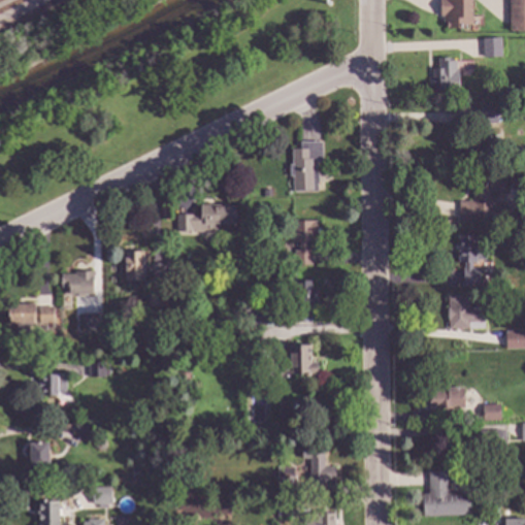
[(473,0),(473,15),(472,15),(472,23),(466,23),(466,26),(448,26),(448,20),(445,20),(445,13),(441,13),(441,0),(473,0)]
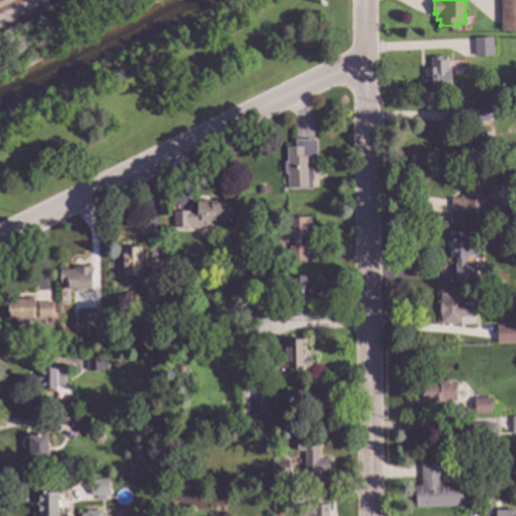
[(515,29),(502,29),(502,0),(515,0),(515,29)]
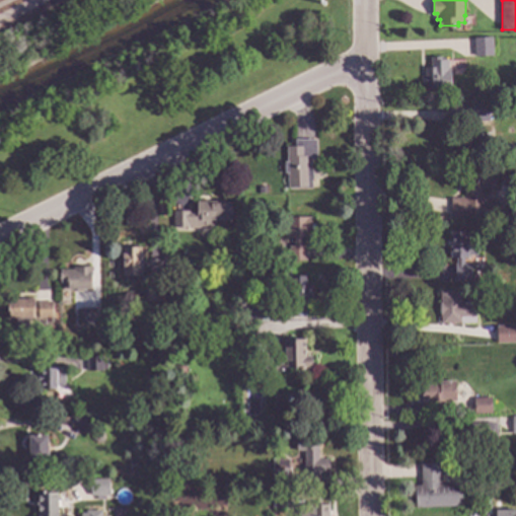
[(495,54),(495,35),(476,37),(476,54),(495,54)]
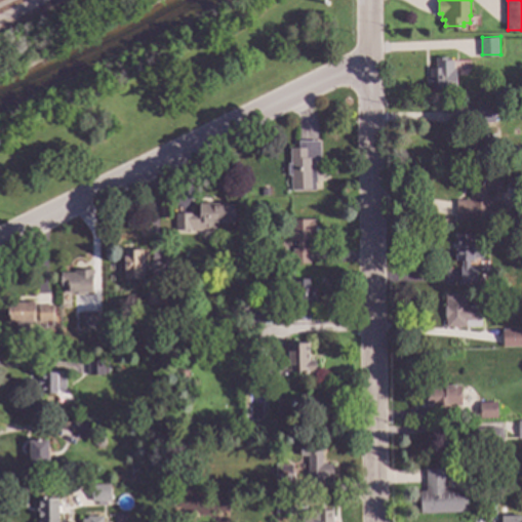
[(447,58),(454,58),(454,69),(457,69),(457,91),(434,91),(434,84),(431,84),(431,68),(437,68),(436,56),(447,56),(447,58)]
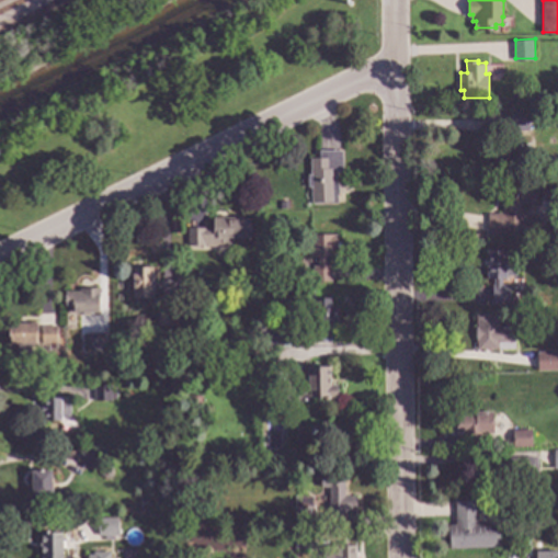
[(530,131),(510,131),(510,112),(530,112),(530,131)]
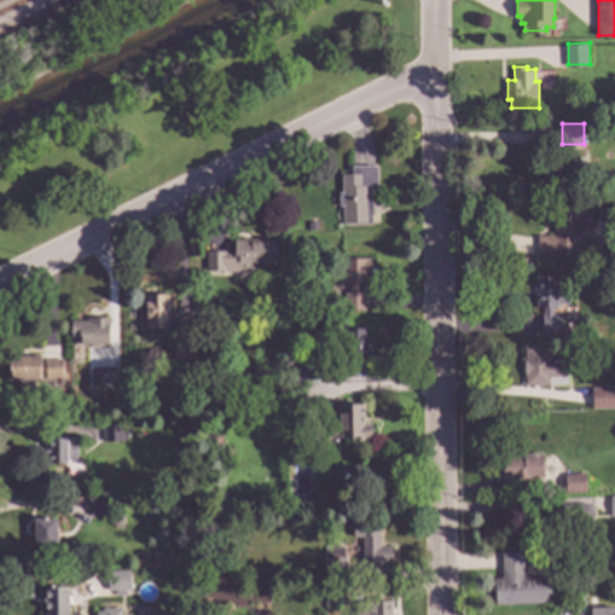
[(586,174),(582,174),(582,184),(566,185),(566,183),(547,183),(547,161),(563,161),(563,157),(585,157),(586,174)]
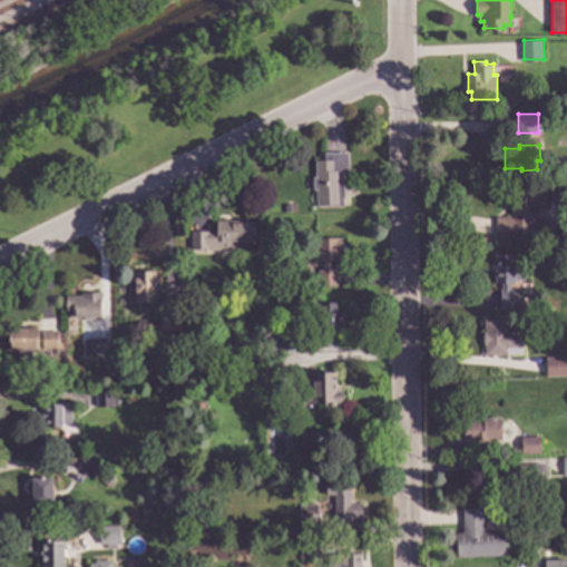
[(350,175),(342,175),(342,186),(344,186),(344,205),(319,206),(319,191),(314,191),(314,176),(316,176),(315,159),(325,159),(325,152),(349,152),(350,175)]
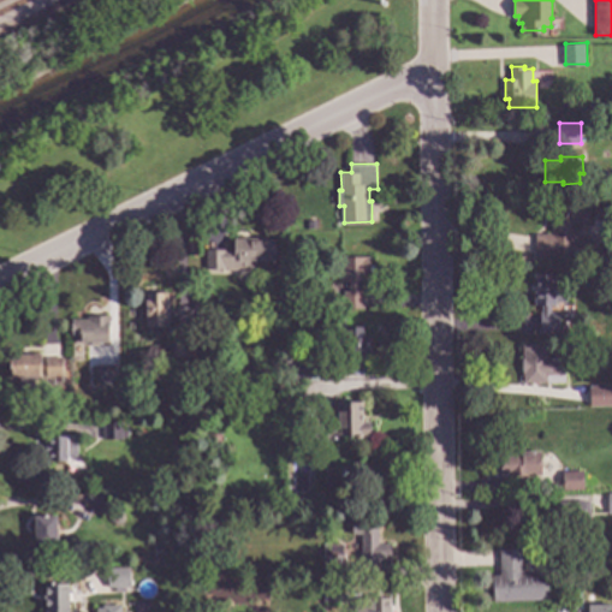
[(592,221),(575,221),(575,226),(582,226),(583,235),(590,233),(590,255),(538,256),(536,233),(553,232),(552,211),(558,211),(558,200),(590,198),(592,221)]
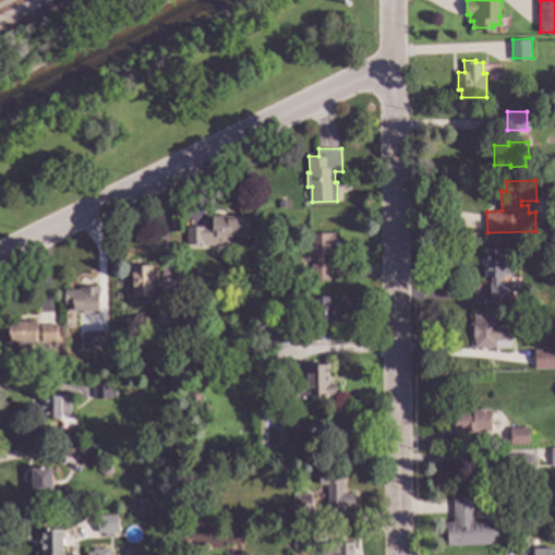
[(250,238),(239,238),(239,237),(233,237),(233,244),(221,243),(221,242),(214,241),(214,245),(189,245),(189,225),(204,225),(204,227),(212,227),(212,216),(250,216),(250,238)]
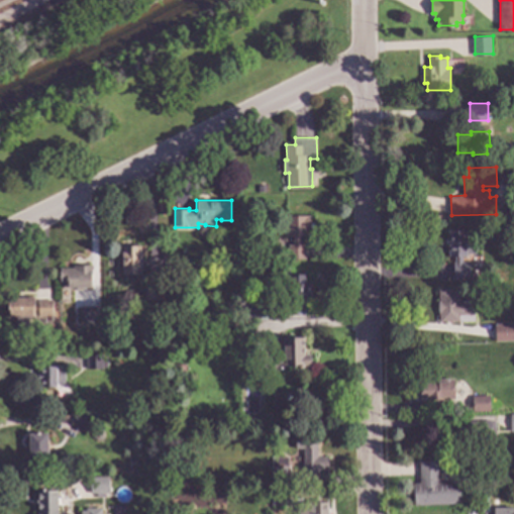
[(311,228),(309,228),(309,235),(302,235),(302,243),(307,243),(307,259),(288,259),(288,243),(293,243),(293,235),(286,235),(286,214),(311,214),(311,228)]
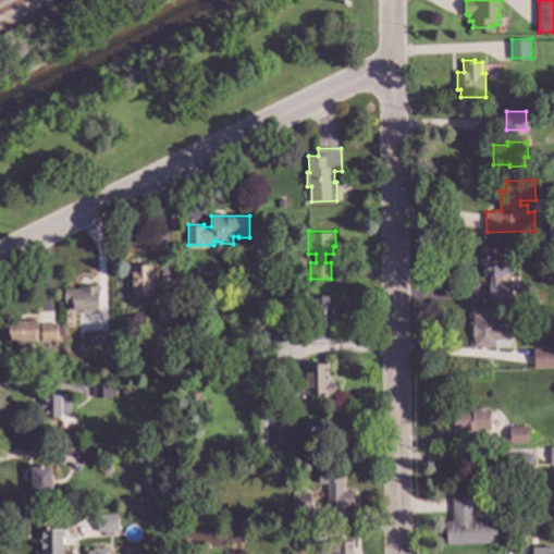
[(503,260),(514,260),(514,272),(504,272),(504,277),(500,277),(500,281),(508,281),(508,299),(489,300),(488,282),(491,282),(491,275),(484,275),(483,247),(503,246),(503,260)]
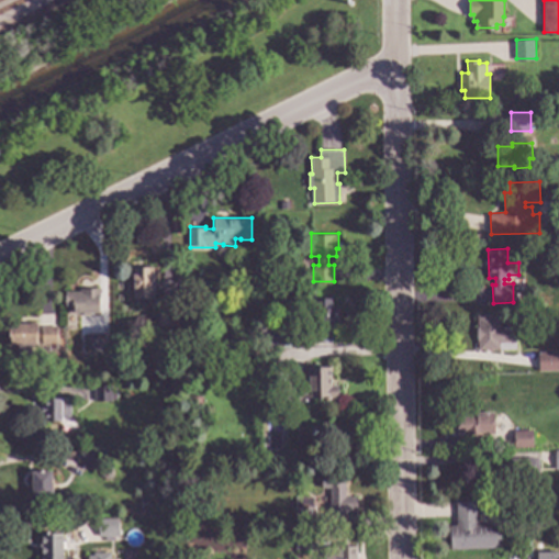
[(154,298),(133,298),(134,266),(155,267),(154,298)]
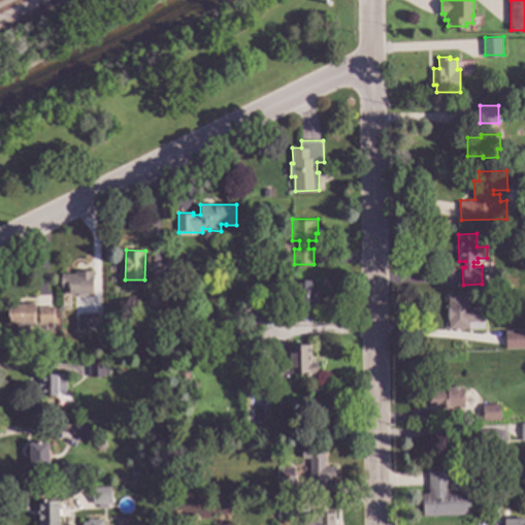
[(95,294),(85,293),(85,295),(79,295),(79,293),(68,292),(68,288),(62,288),(62,274),(76,274),(76,269),(95,269),(95,294)]
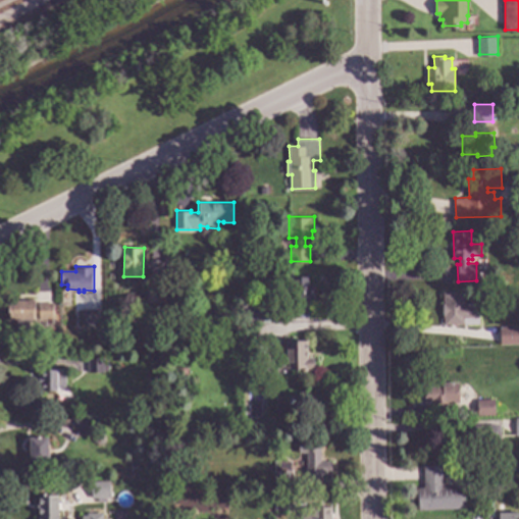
[(309,286),(315,286),(316,300),(317,300),(317,306),(311,306),(311,309),(295,309),(294,290),(289,290),(289,278),(292,278),(292,276),(309,275),(309,286)]
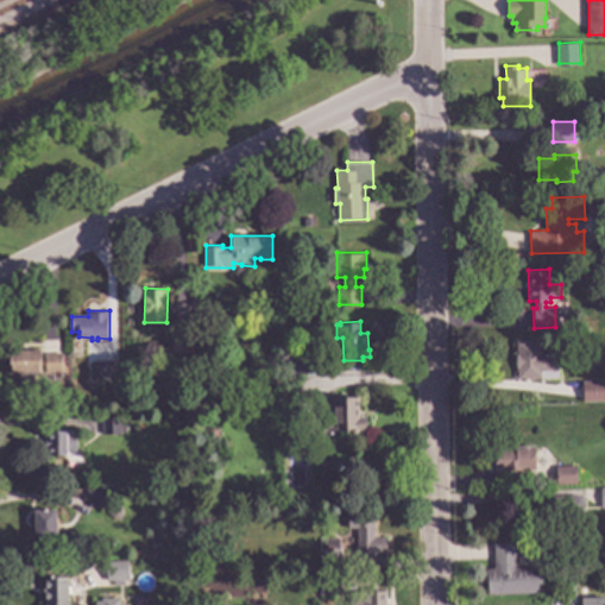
[(193,345),(175,345),(176,327),(189,328),(194,328),(193,345)]
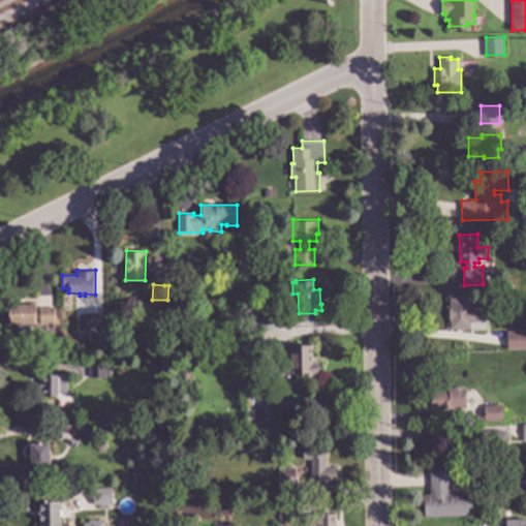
[(470,308),(485,307),(486,328),(451,329),(450,295),(470,295),(470,308)]
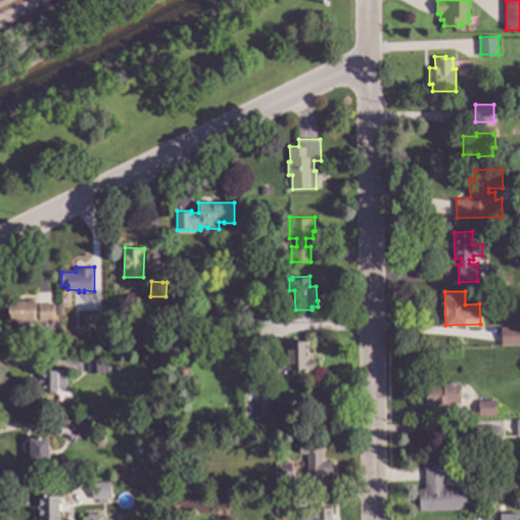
[(36,308),(38,308),(38,302),(54,303),(54,319),(41,318),(41,314),(36,314),(36,320),(31,320),(31,328),(16,328),(16,320),(9,320),(9,298),(36,299),(36,308)]
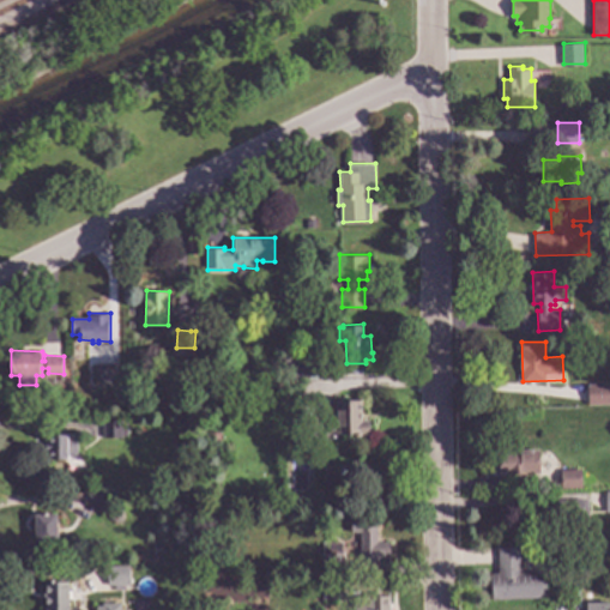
[(116,384),(100,384),(101,375),(96,375),(96,362),(118,363),(116,384)]
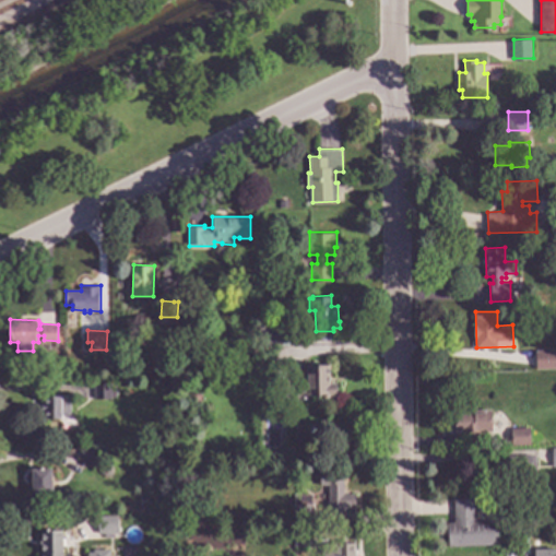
[(555,367),(536,367),(536,349),(555,349),(555,367)]
